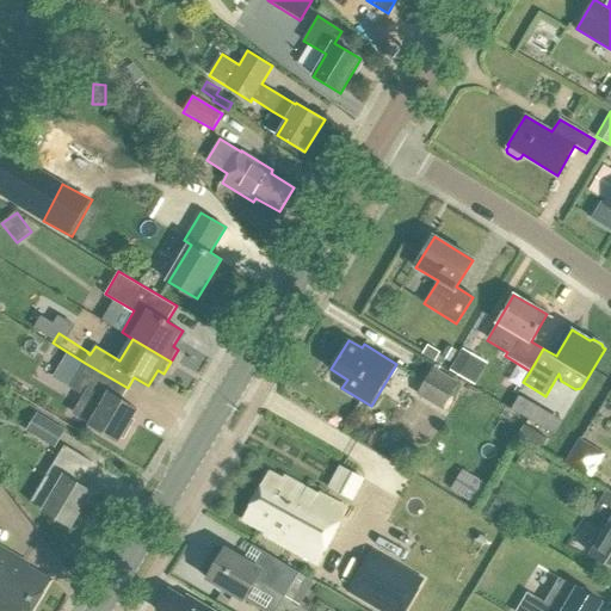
[(449,345),(442,357),(450,362),(457,351),(449,345)]
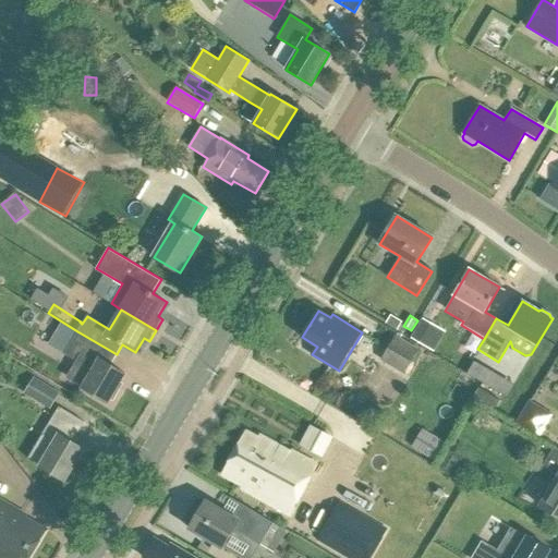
[(397,330),(401,323),(390,316),(386,324),(397,330)]
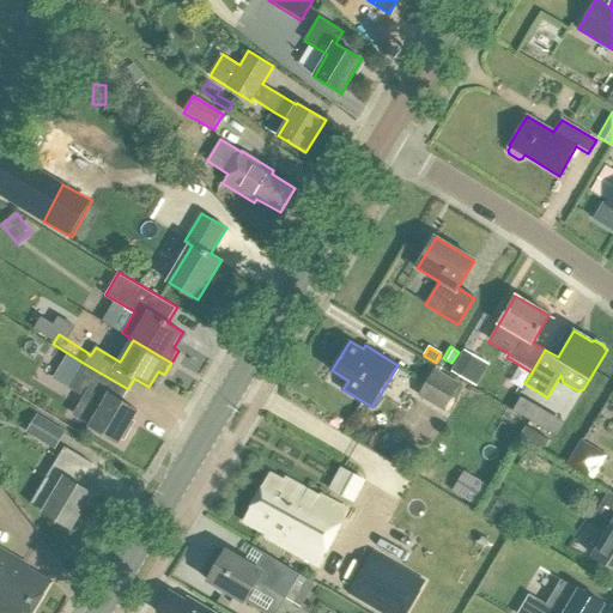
[(465,350),(451,372),(468,382),(481,359),(465,350)]
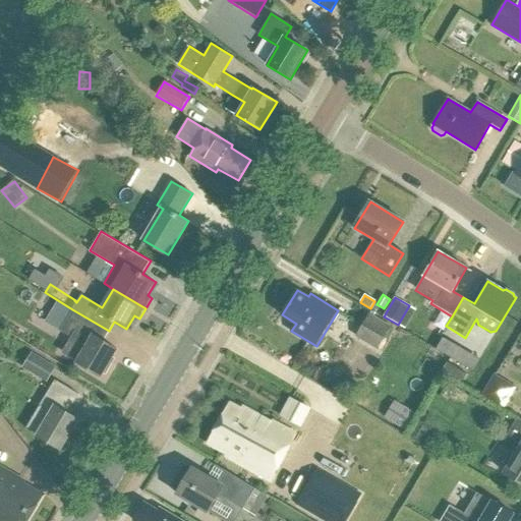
[(109,331),(72,309),(60,330),(71,337),(62,352),(77,360),(76,361),(101,377),(104,372),(106,374),(112,364),(109,362),(117,349),(103,341),(109,331)]
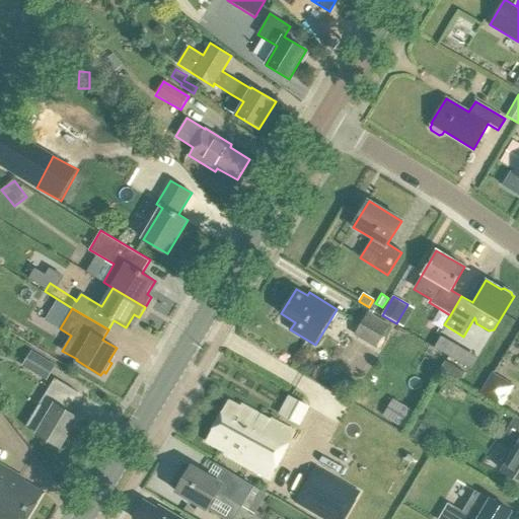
[(376,348),(389,324),(368,312),(355,335),(376,348)]
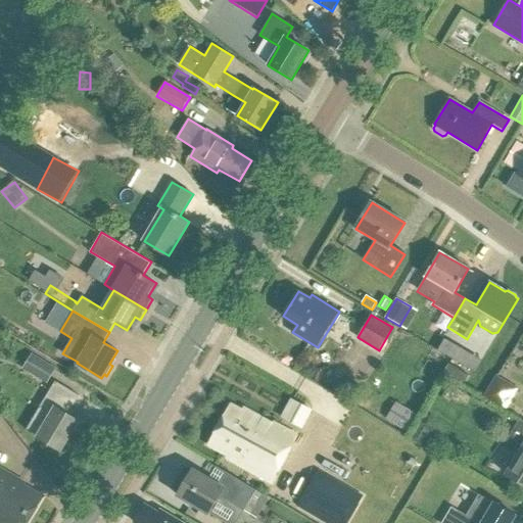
[(462,366),(467,358),(457,351),(452,361),(462,366)]
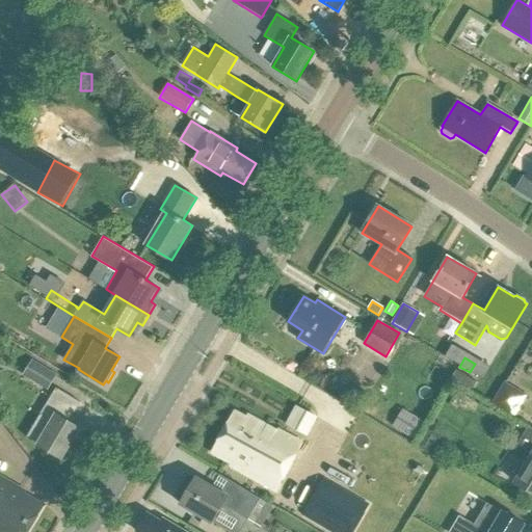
[(23,375),(48,390),(57,374),(32,360),(23,375)]
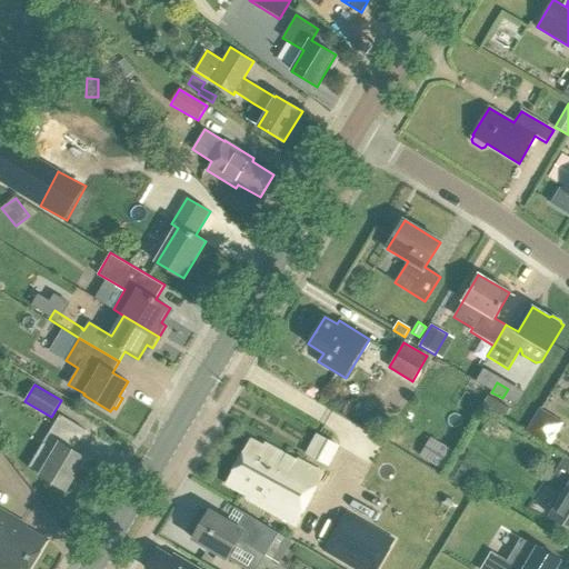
[(481,407),(503,419),(509,409),(488,397),(481,407)]
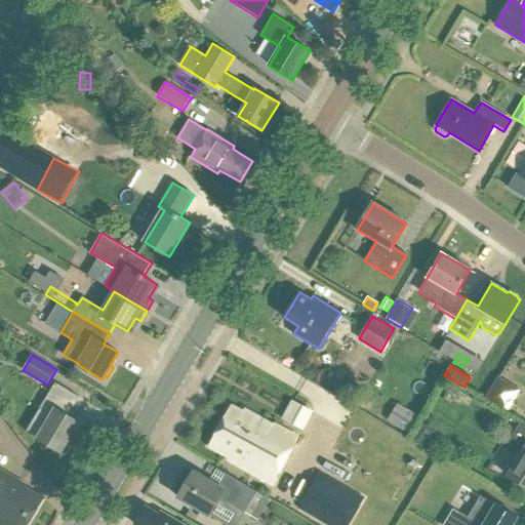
[(486,397),(510,410),(522,389),(498,375),(486,397)]
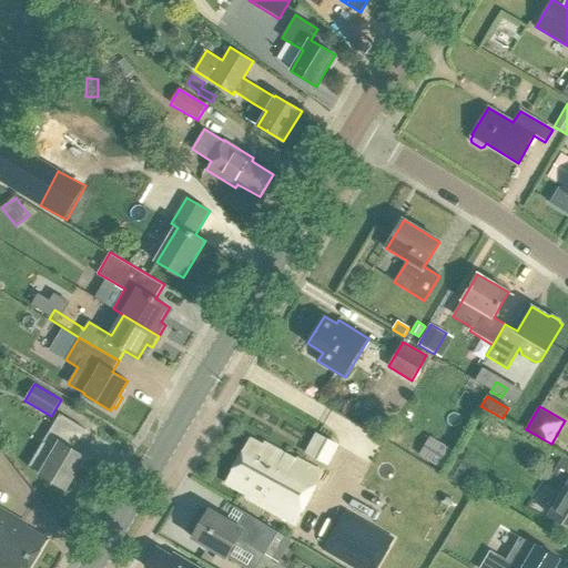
[(60,414),(28,466),(67,488),(85,457),(74,450),(87,429),(60,414)]
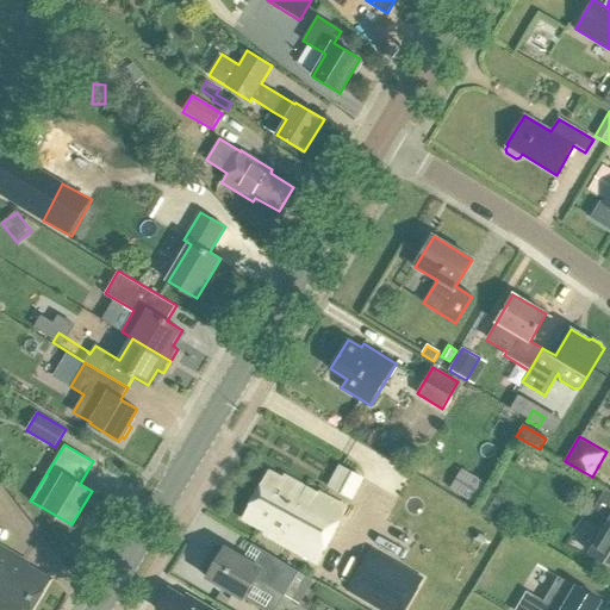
[(355,497),(366,475),(343,464),(331,484),(355,497)]
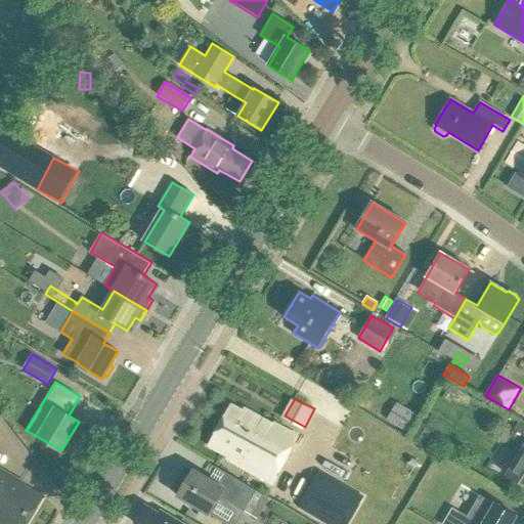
[(271,483),(297,436),(273,424),(272,426),(244,409),(243,412),(230,406),(208,446),(220,452),(218,455),(221,456),(221,455),(271,483)]
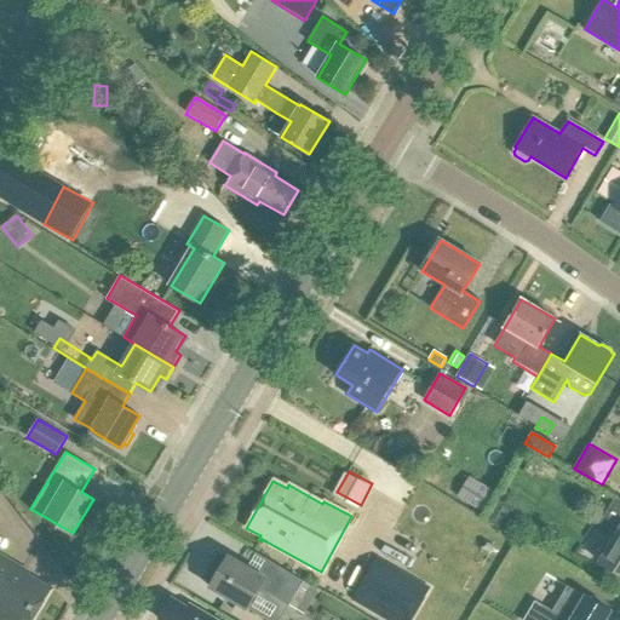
[(619,574),(619,499),(616,497),(600,524),(619,535),(602,563),(619,574)]
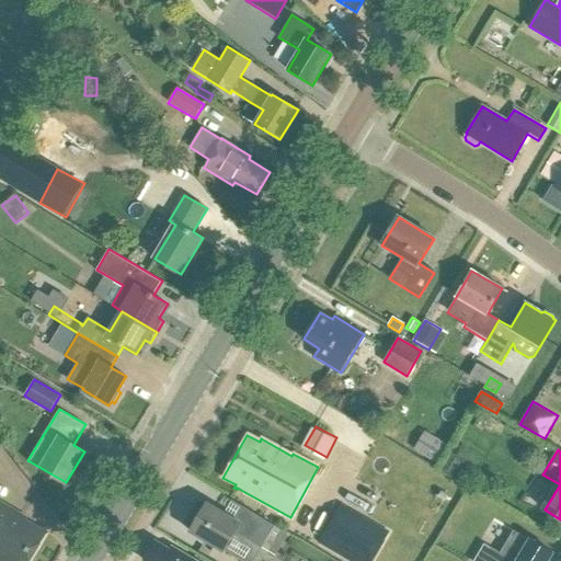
[(529,482),(533,502),(548,500),(545,480),(529,482)]
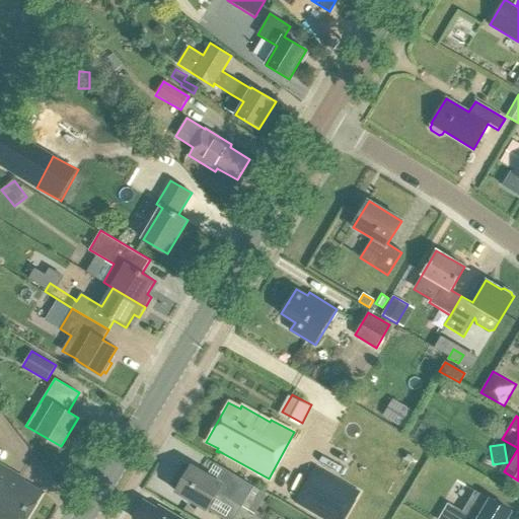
[(207,475),(192,466),(175,493),(207,511),(218,493),(254,515),(266,496),(214,464),(207,475)]
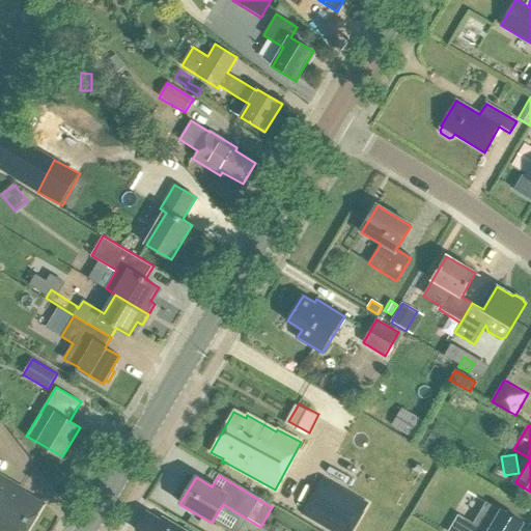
[(23,530),(27,530),(43,505),(23,494),(24,491),(0,476),(0,530),(17,530),(19,529),(23,530)]
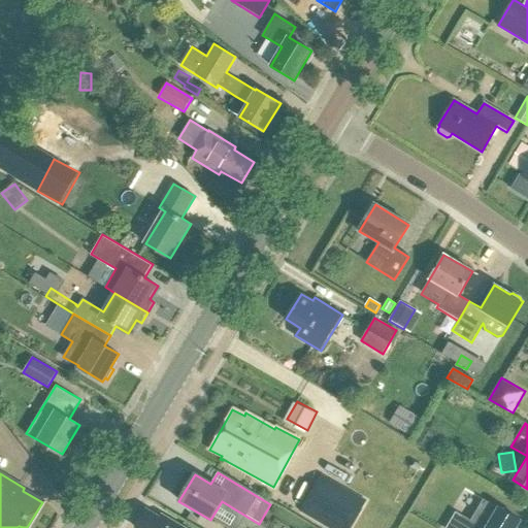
[(300,512),(328,527),(351,527),(367,501),(322,474),(300,512)]
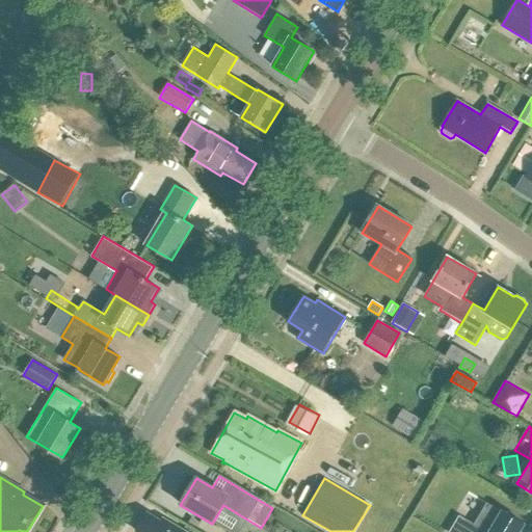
[(521,531),(525,525),(504,512),(487,503),(474,526),(464,520),(459,517),(450,531),(521,531)]
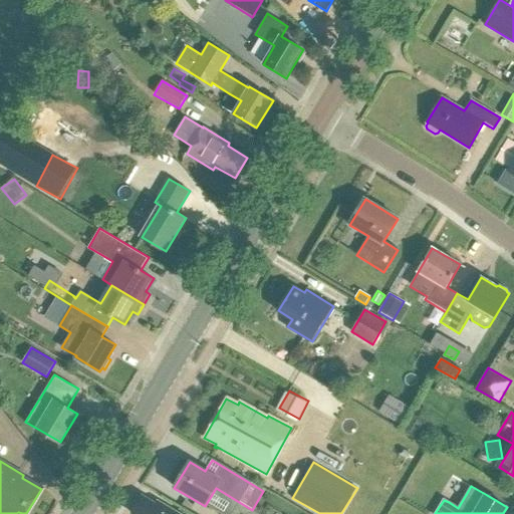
[(157,506),(143,497),(134,513),(135,513),(177,513),(159,503),(157,506)]
